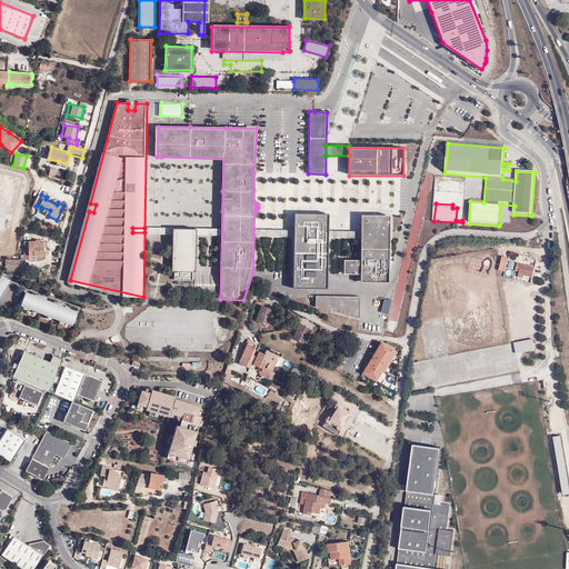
[(328,215),(292,215),(291,289),(327,289),(328,215)]
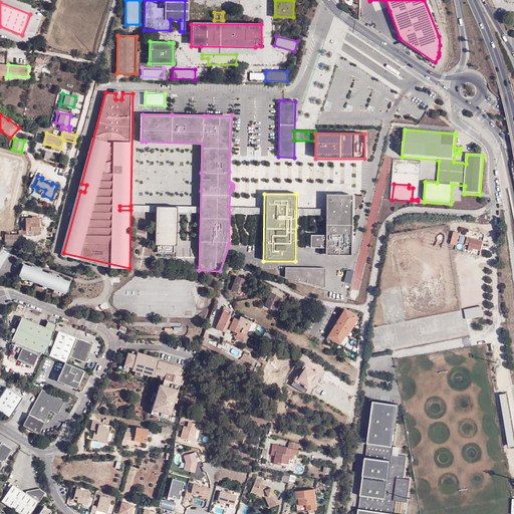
[(352,195),(326,194),(325,235),(310,235),(310,247),(325,248),(325,255),(351,255),(352,195)]
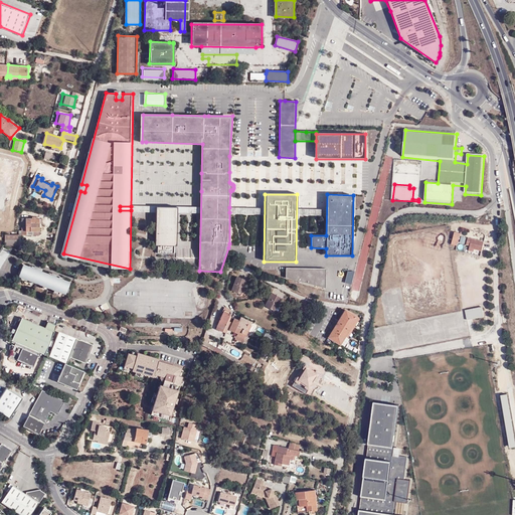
[(178,207),(157,207),(156,245),(178,245),(178,207)]
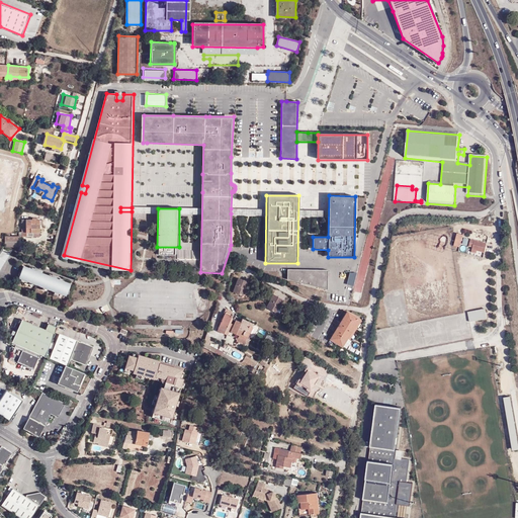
[(33,232),(33,236),(39,237),(40,220),(23,219),(22,236),(26,236),(27,232),(33,232)]
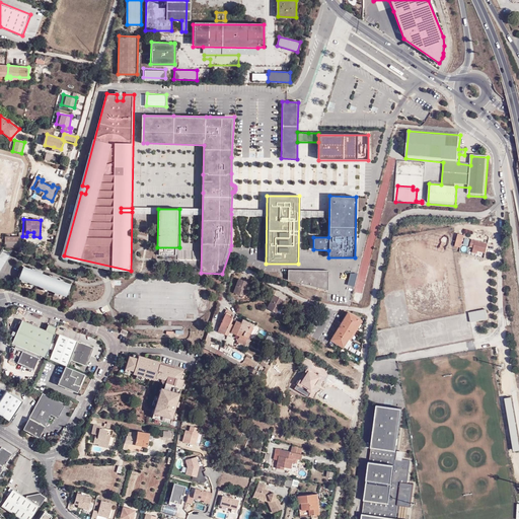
[(465,236),(459,235),(455,247),(461,249),(465,236)]
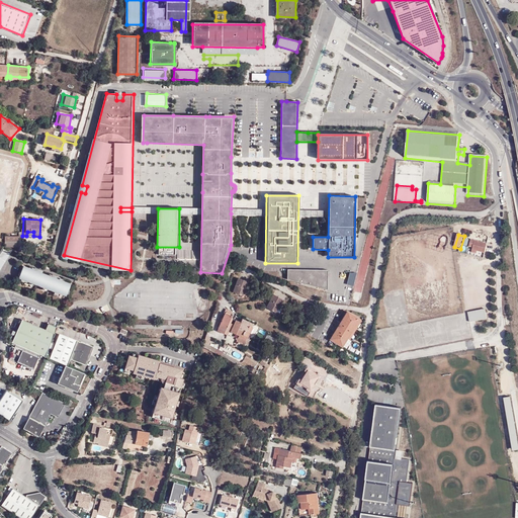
[(18,236),(3,236),(4,247),(18,246),(18,236)]
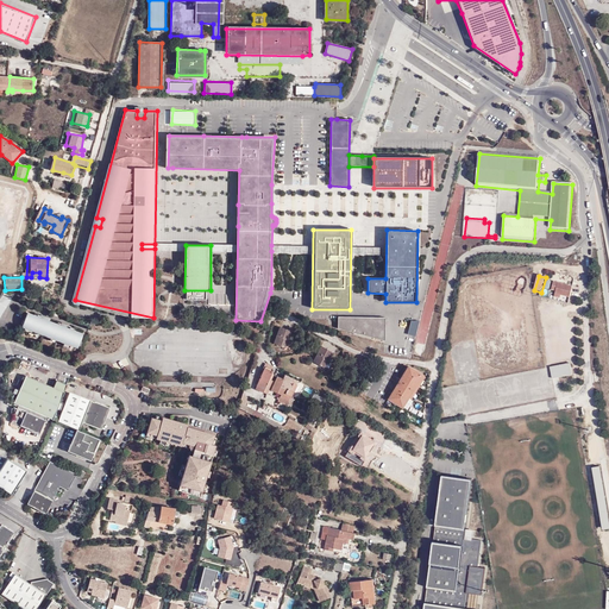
[(556,294),(563,296),(570,299),(573,287),(554,282),(552,290),(557,292),(556,294)]
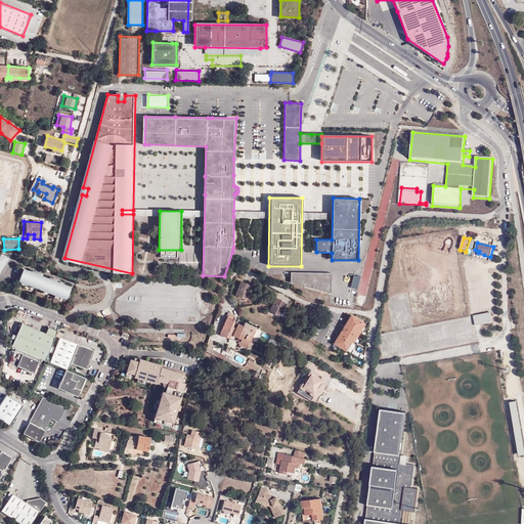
[(4,251),(0,258),(0,259),(7,263),(11,256),(4,251)]
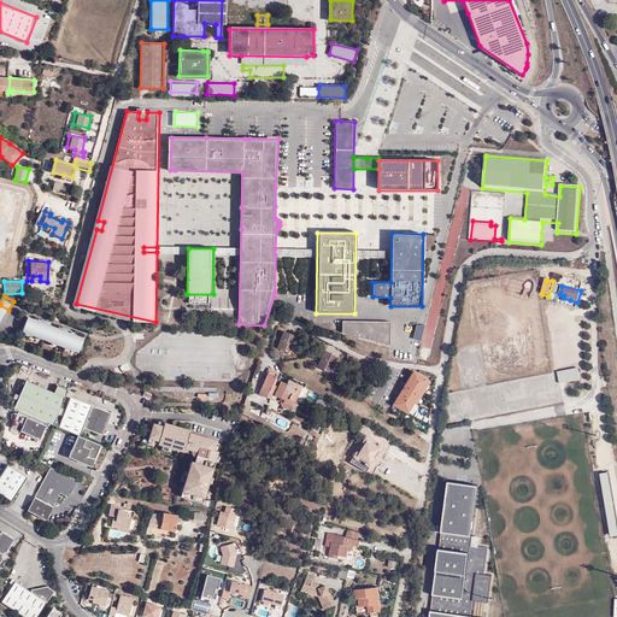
[(156,322),(76,304),(76,306),(134,322),(156,322)]
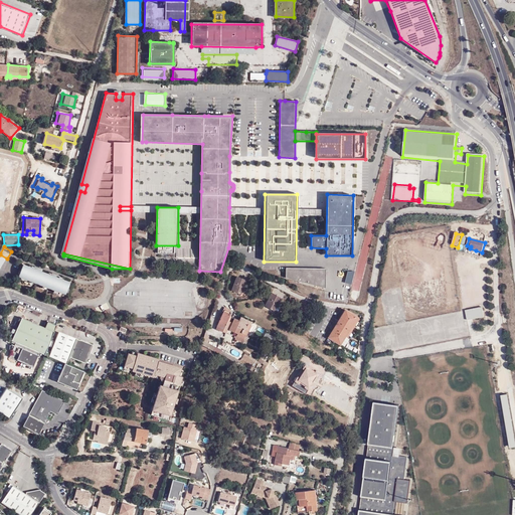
[(36,269),(24,265),(20,276),(66,294),(71,283),(58,278),(58,279),(53,277),(53,276),(41,271),(40,272),(36,271),(36,269)]
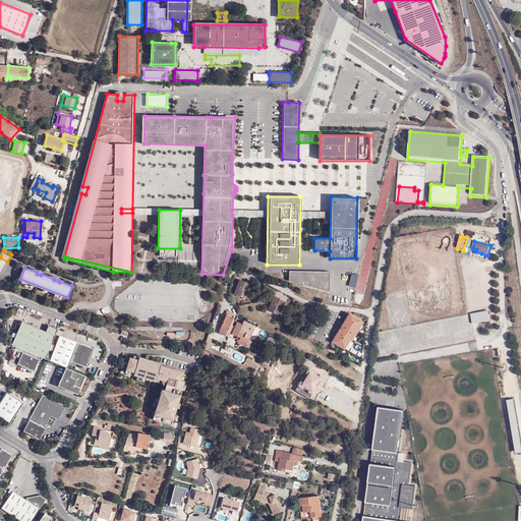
[(330,273),(288,272),(289,282),(329,292),(330,273)]
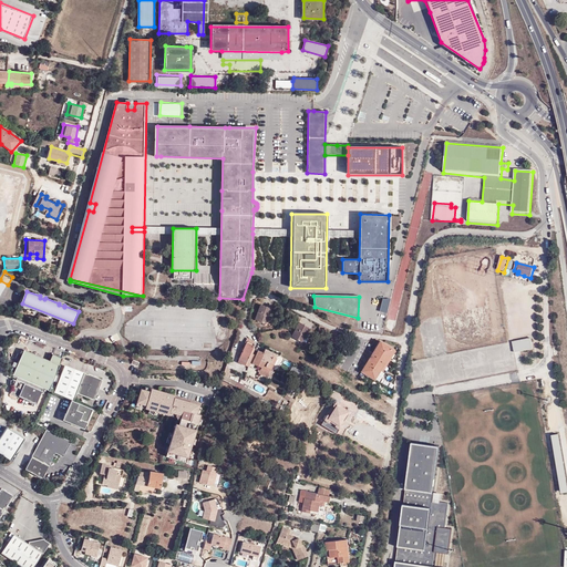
[(388,312),(389,298),(381,297),(380,312),(388,312)]
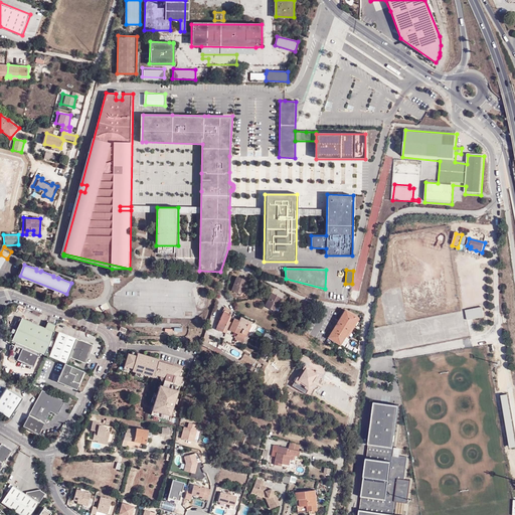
[(246,280),(236,277),(231,291),(241,295),(246,280)]
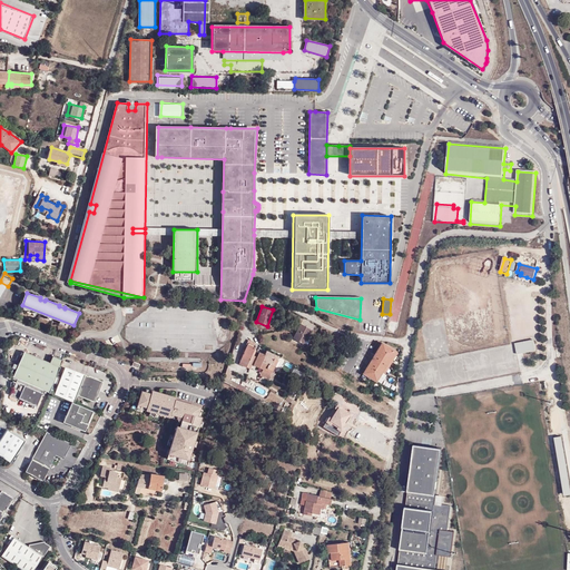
[(312,330),(301,324),(293,338),(303,344),(312,330)]
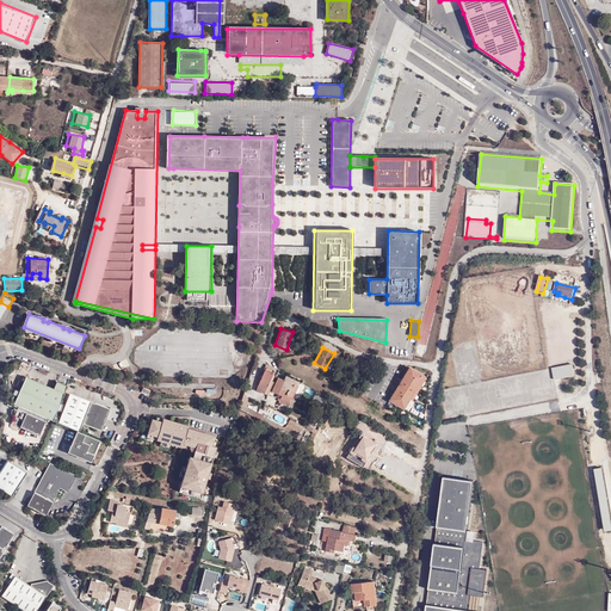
[(568,365),(548,369),(550,381),(571,377),(568,365)]
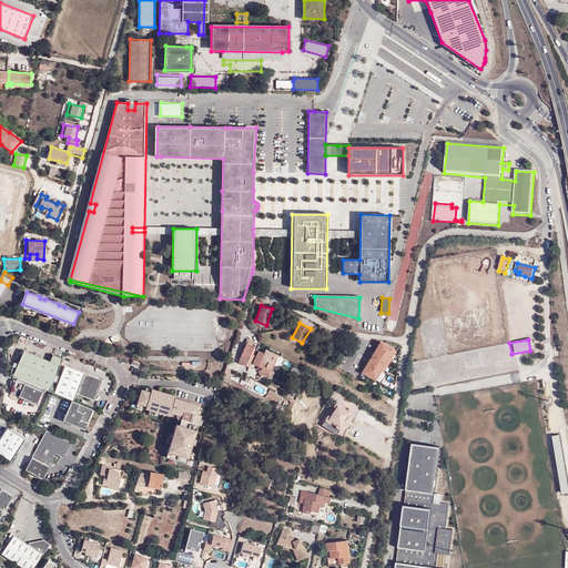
[(381,371),(394,350),(382,342),(373,356),(369,355),(367,358),(371,361),(363,373),(375,379),(381,371)]
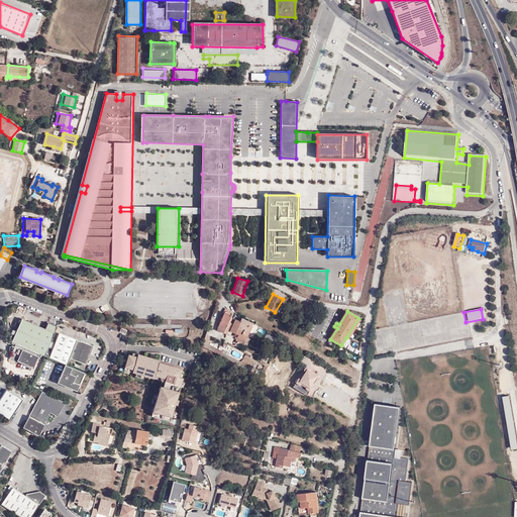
[(226,330),(229,323),(232,316),(226,314),(219,331),(225,334),(226,330)]
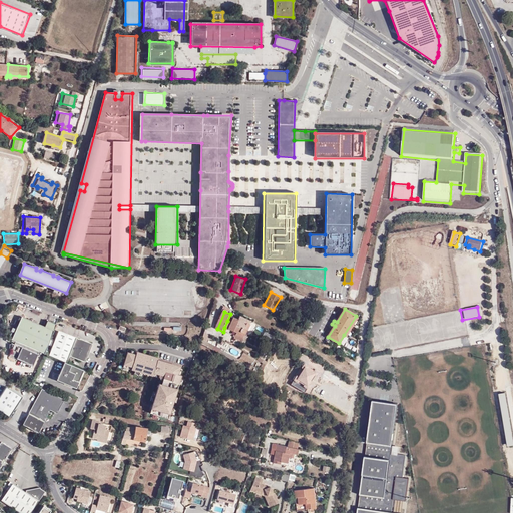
[(358,317),(356,316),(344,335),(347,336),(358,317)]
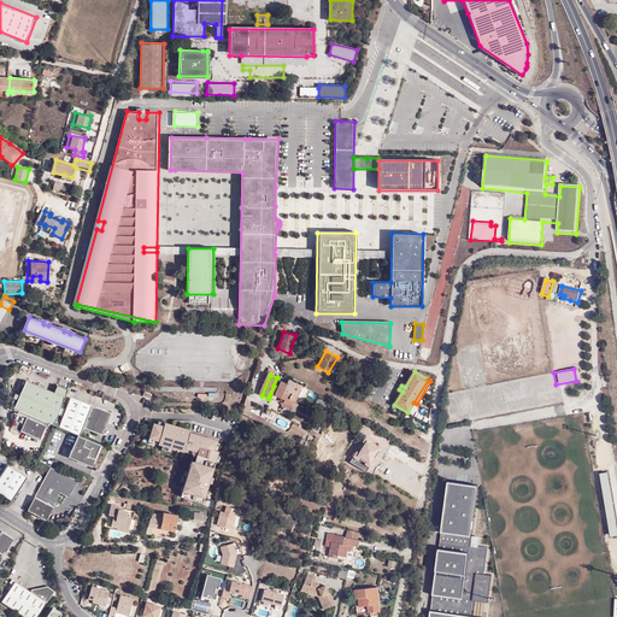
[(53,424),(68,391),(58,386),(54,393),(27,381),(21,395),(15,409),(19,411),(47,423),(53,424)]
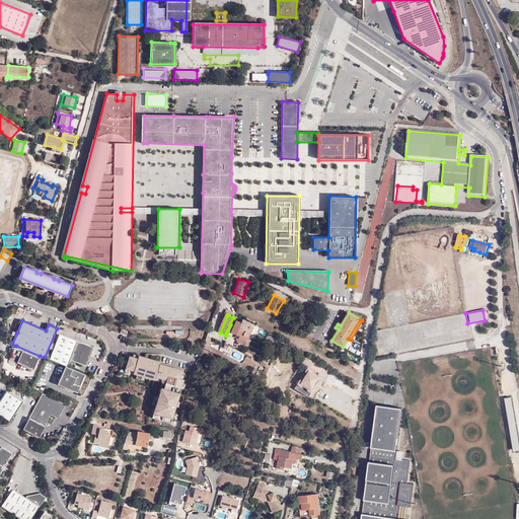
[(244,320),(242,324),(254,329),(255,327),(253,326),(254,324),(244,320)]
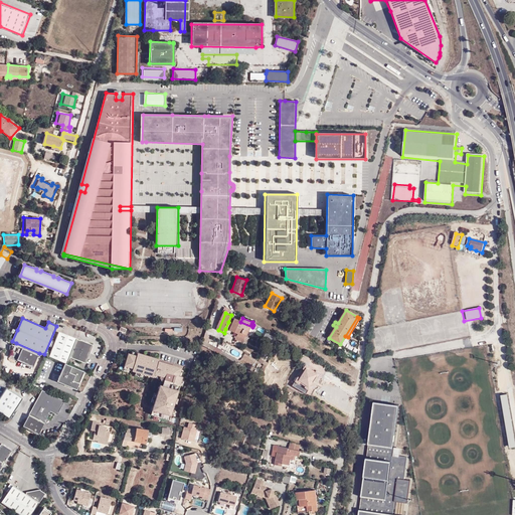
[(252,327),(240,322),(236,320),(231,331),(239,335),(246,338),(247,338),(248,336),(252,328),(252,327)]
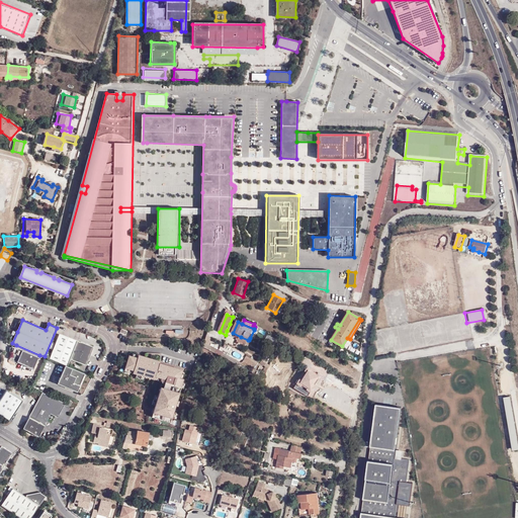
[(61,332),(51,358),(69,365),(72,358),(84,363),(86,364),(88,363),(89,362),(94,347),(93,345),(61,332)]
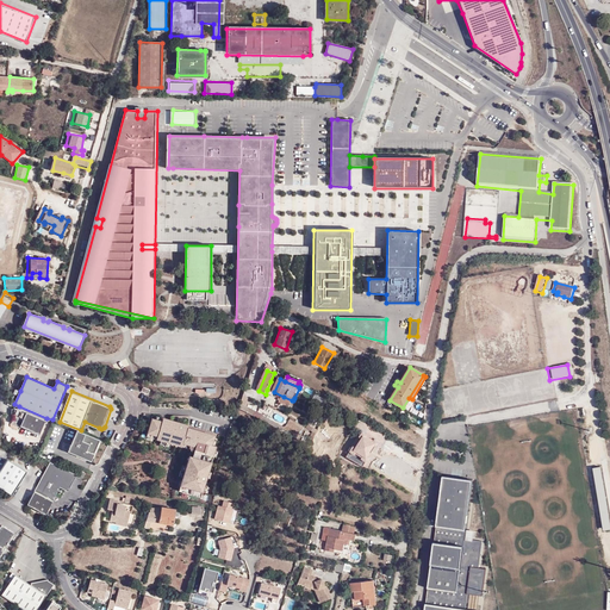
[(292,400),(284,397),(281,403),(290,406),(292,400)]
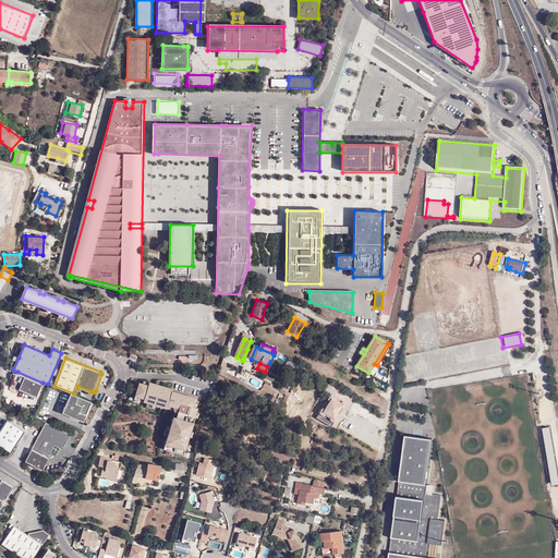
[(223,364),(219,371),(228,374),(230,366),(223,364)]
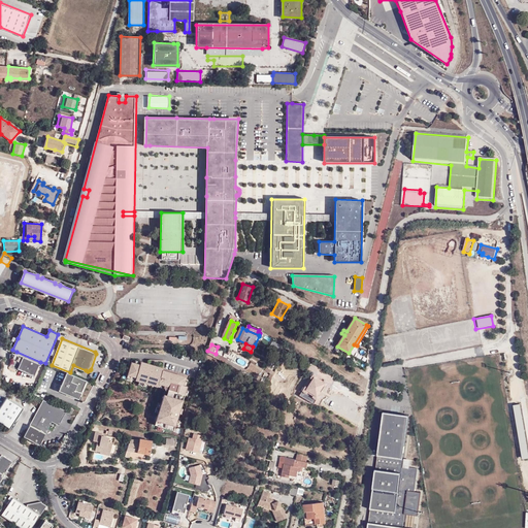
[(207,351),(206,355),(243,373),(245,369),(228,361),(228,360),(222,357),(224,352),(218,349),(216,354),(207,351)]
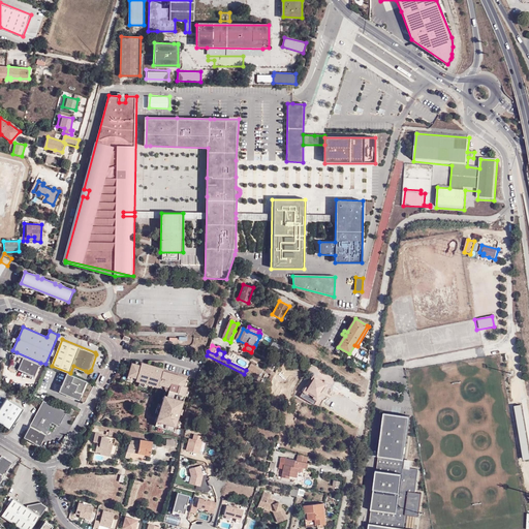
[(40,364),(40,363),(17,352),(16,353),(40,364)]
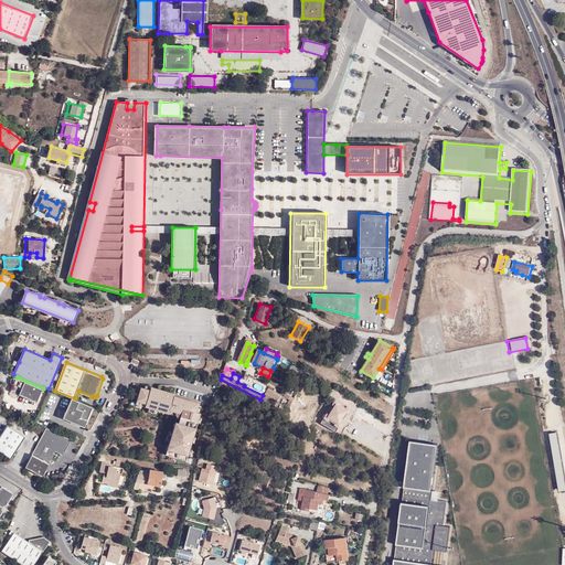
[(43,388),(17,377),(11,391),(38,402),(42,390),(43,388)]
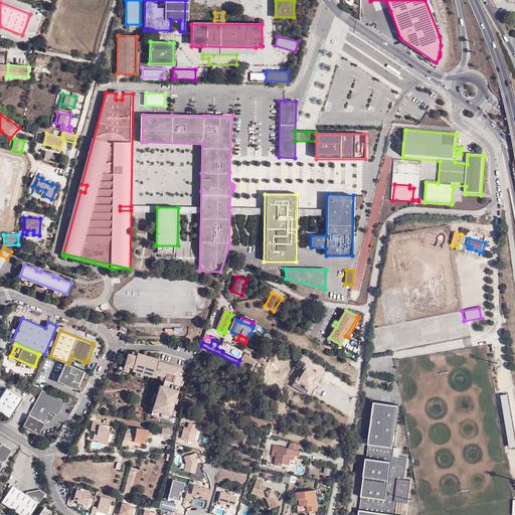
[(131,349),(126,365),(134,367),(134,370),(155,376),(156,373),(162,375),(161,376),(163,380),(165,381),(164,385),(161,384),(159,393),(156,402),(152,415),(170,421),(172,416),(176,402),(177,397),(181,384),(183,379),(184,376),(181,375),(183,367),(160,360),(160,358),(131,349)]
